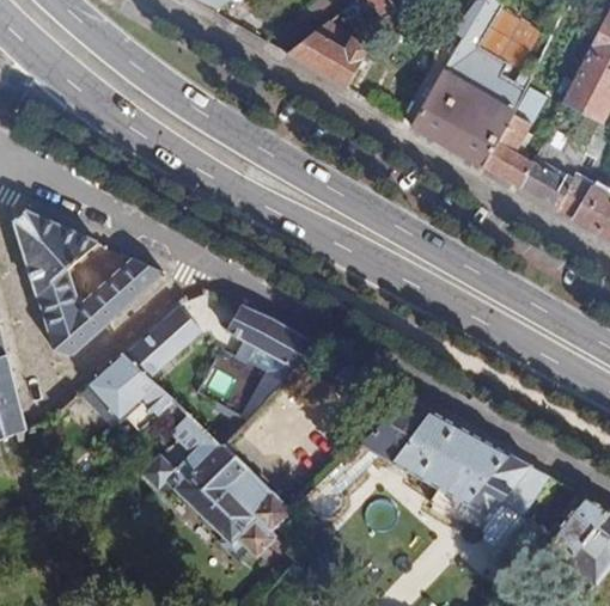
[(182,0),(212,17),(233,0),(182,0)]
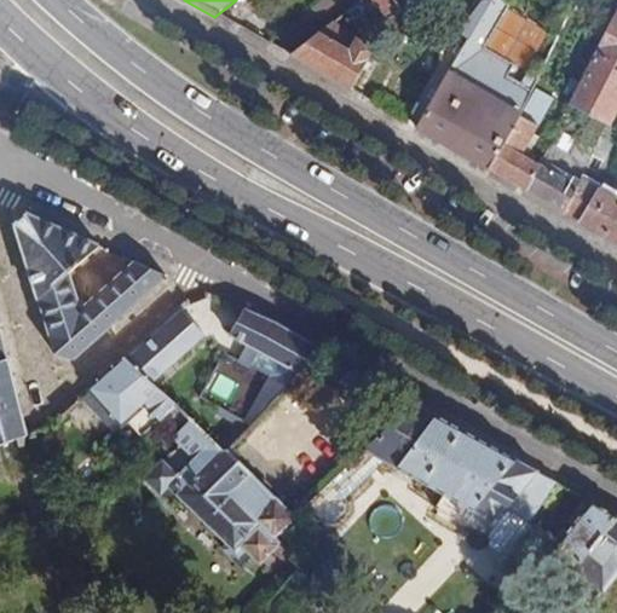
[(388,0),(368,0),(368,1),(386,24),(378,36),(405,55),(419,35),(388,0)]
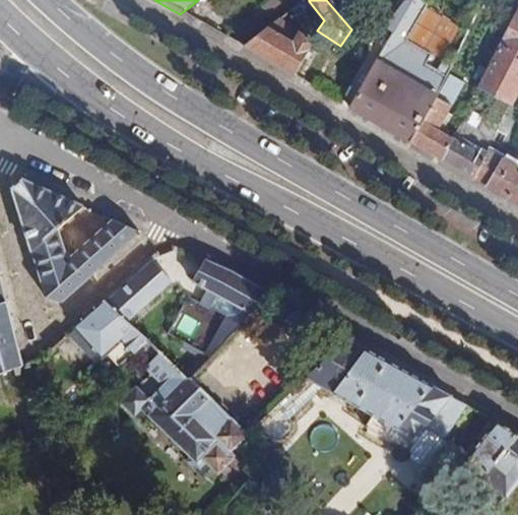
[(326,0),(351,29),(368,41),(376,31),(358,18),(342,0),(326,0)]
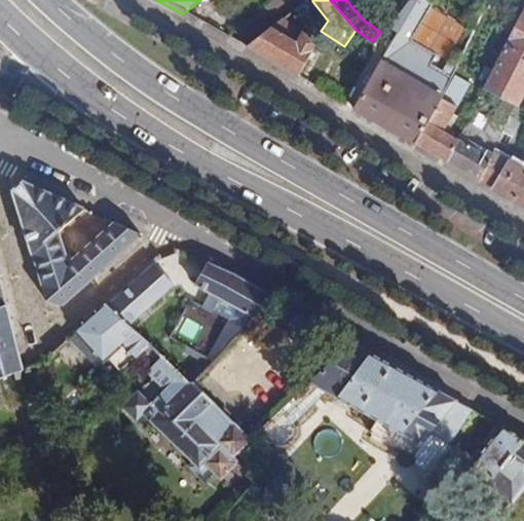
[(489,0),(473,0),(461,23),(464,25),(429,92),(379,65),(352,113),(415,148),(416,146),(425,128),(438,103),(489,0)]
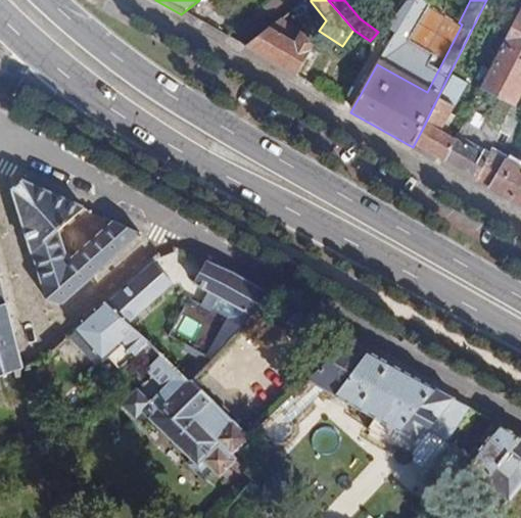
[(410,18),(419,0),(418,0),(403,0),(385,32),(418,49),(430,30),(410,18)]
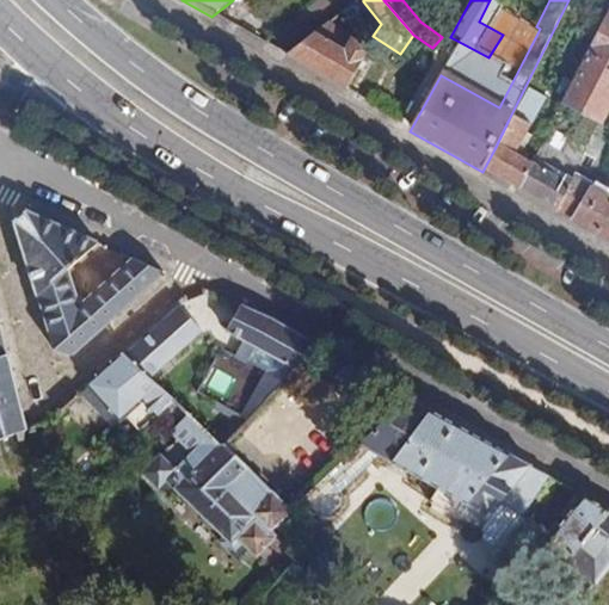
[(601,127),(602,125),(608,111),(608,14),(607,13),(560,105),(566,109),(601,127)]
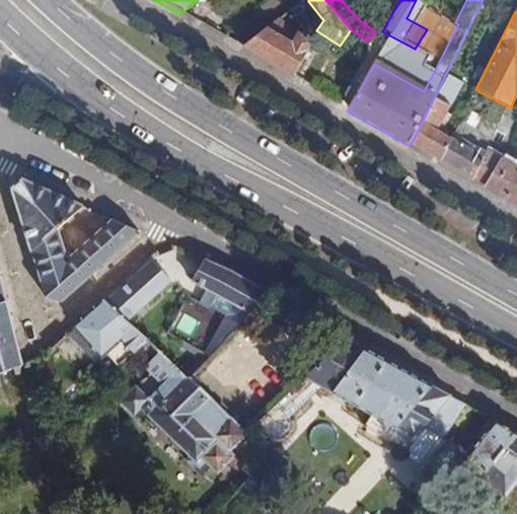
[(276,24),(243,50),(293,77),(311,44),(276,24)]
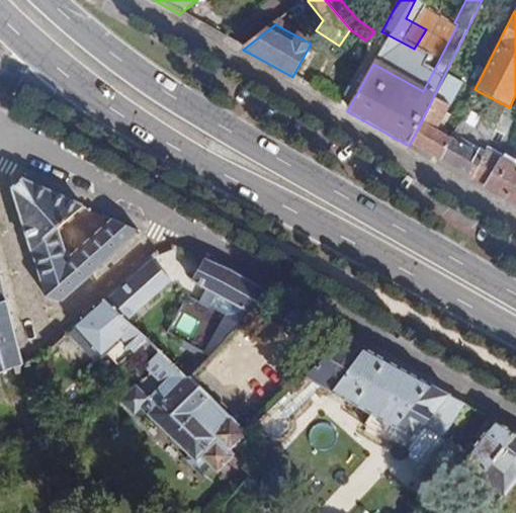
[(504,118),(509,107),(480,92),(477,97),(471,95),(468,101),(504,118)]
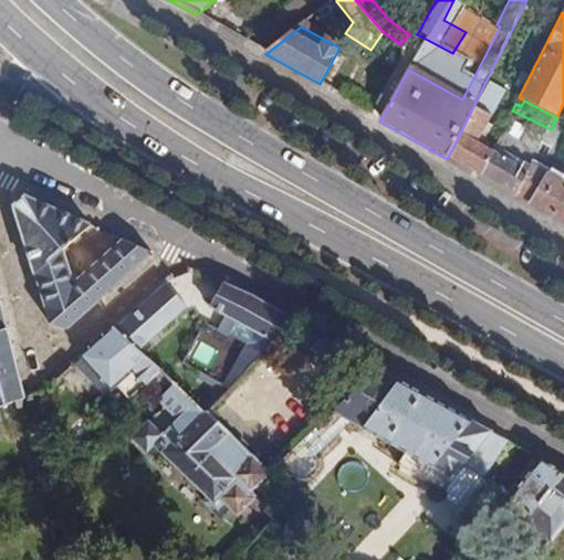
[(458,138),(448,157),(474,172),(486,152),(482,150),(484,145),(477,140),(488,118),(471,111),(458,138)]
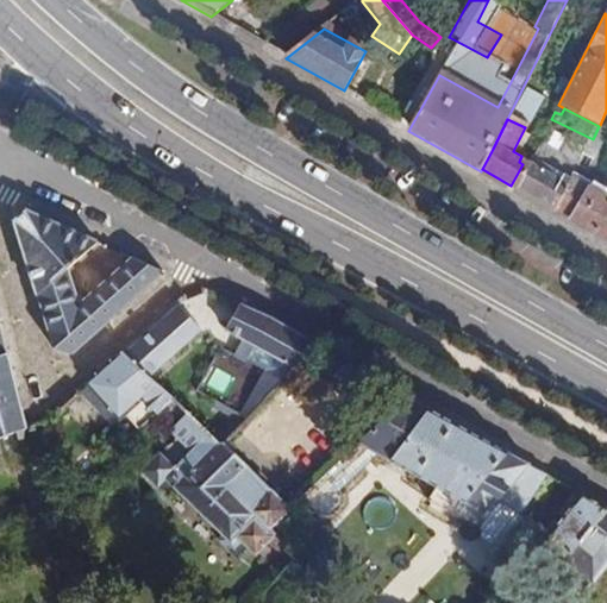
[(557,213),(606,242),(606,201),(582,188),(606,136),(606,129),(600,125),(599,126),(593,139),(581,164),(569,190),(557,213)]
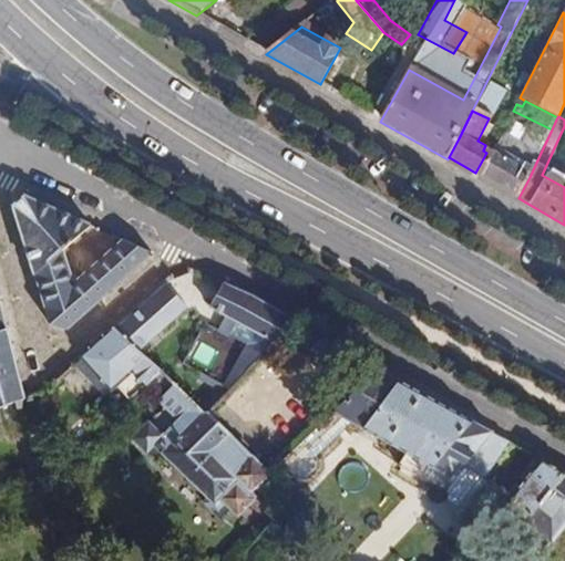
[(483,174),(519,198),(530,177),(541,153),(507,137),(501,152),(493,149),(483,174)]
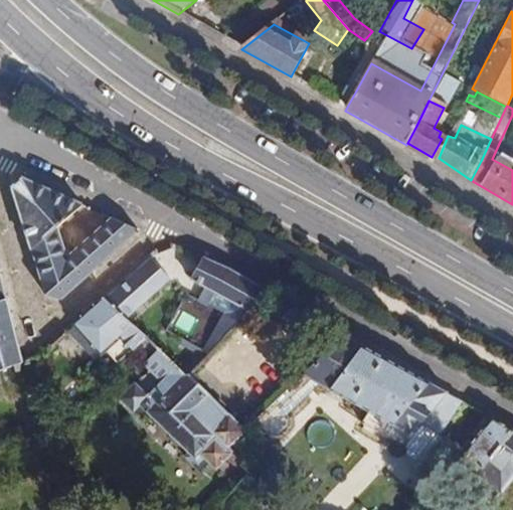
[(29,247),(79,203),(21,178),(12,187),(29,247)]
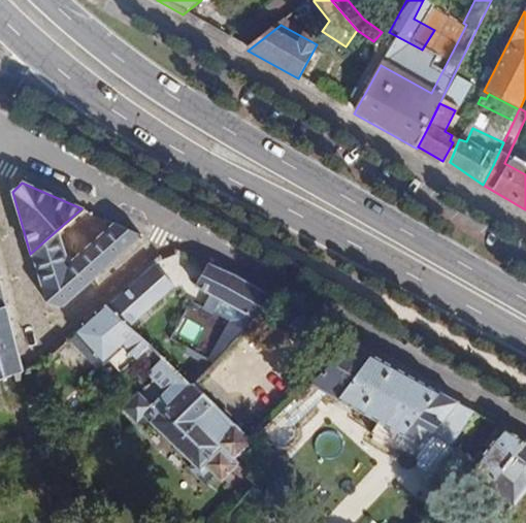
[(113,222),(70,261),(88,280),(140,233),(113,222)]
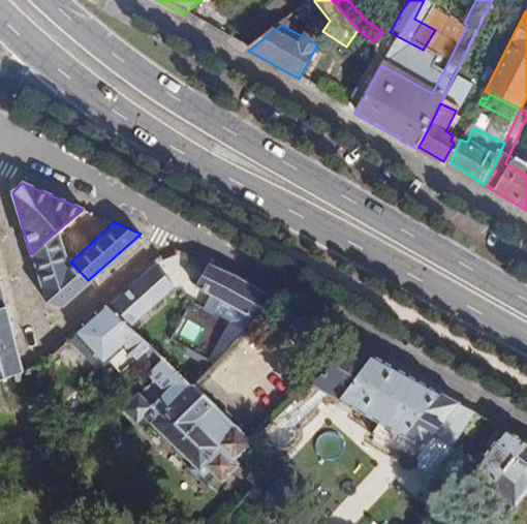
[(70,262),(40,289),(44,304),(59,307),(88,280),(70,262)]
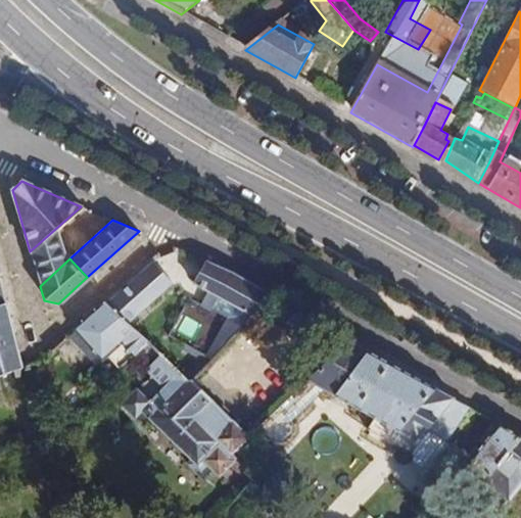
[(233,334),(270,294),(228,270),(203,259),(191,279),(239,308),(224,326),(233,334)]
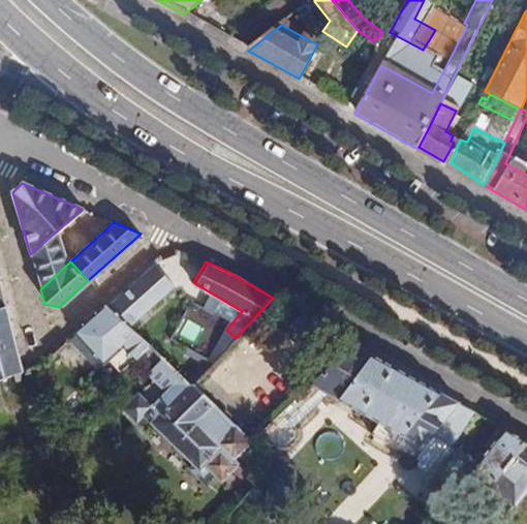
[(103,305),(74,332),(102,362),(129,339),(145,353),(151,348),(103,305)]
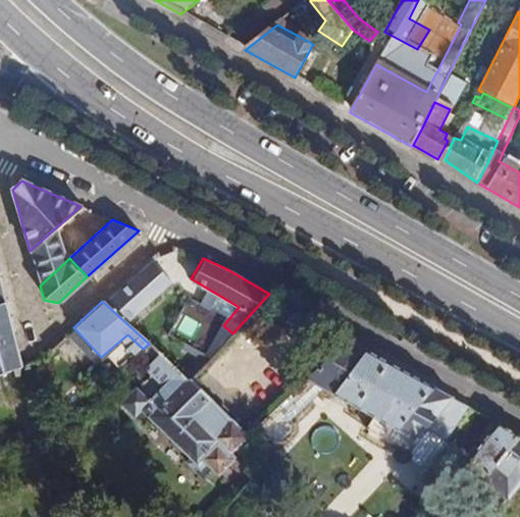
[(20,364),(5,303),(0,304),(0,374),(20,367),(20,364)]
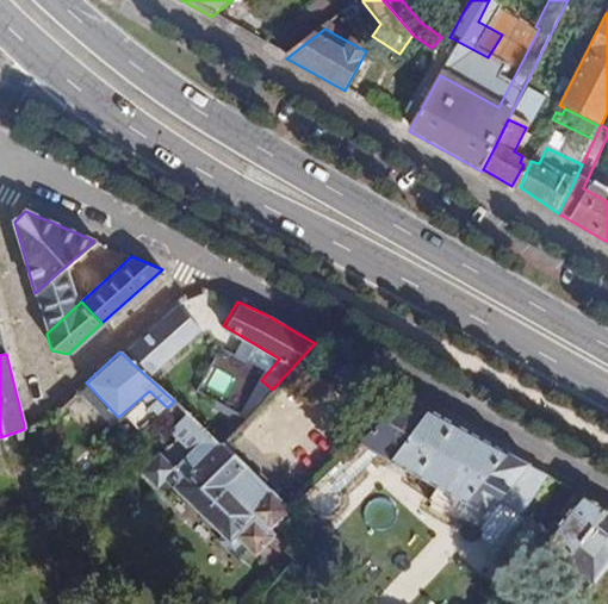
[(205,393),(228,405),(237,385),(215,374),(205,393)]
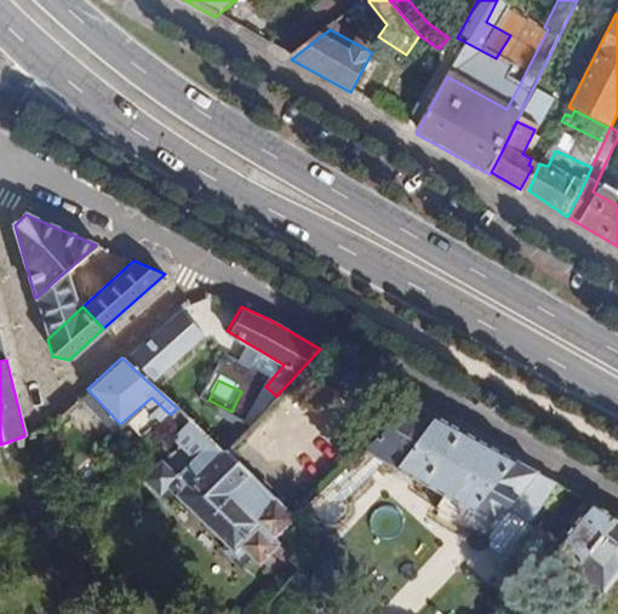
[(404,413),(396,419),(365,448),(442,493),(435,506),(486,535),(509,508),(530,518),(530,517),(554,482),(411,401),(404,413)]
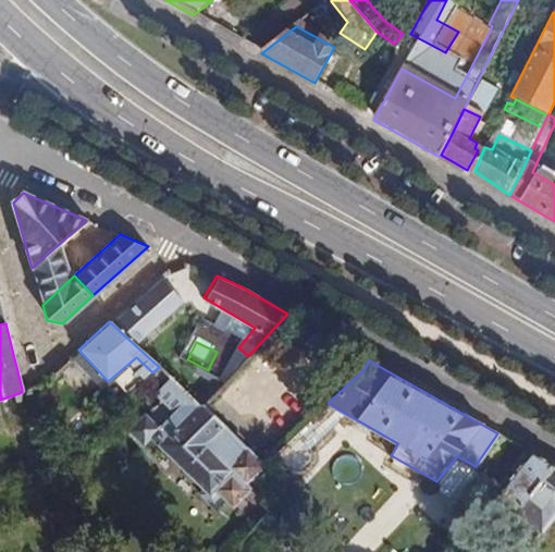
[(201,405),(159,367),(152,372),(164,383),(155,394),(160,399),(131,430),(144,443),(150,437),(205,489),(199,495),(217,512),(227,501),(233,506),(253,487),(247,481),(263,463),(262,461),(204,404),(201,405)]
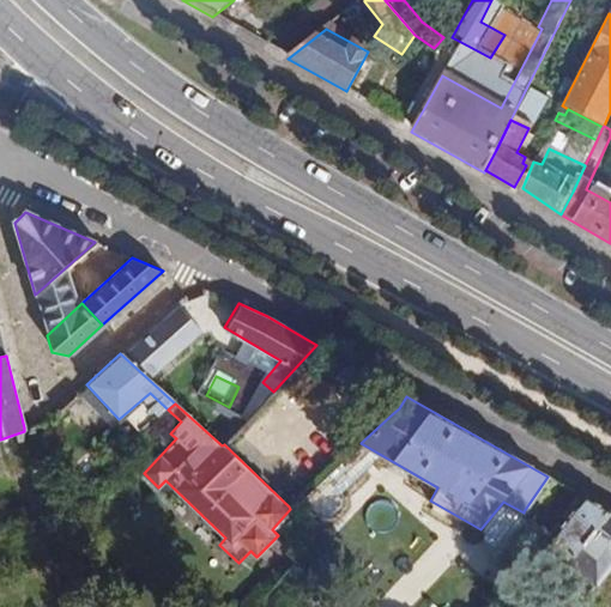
[(610,511),(582,496),(545,545),(561,556),(556,563),(562,569),(572,557),(582,544),(610,511)]
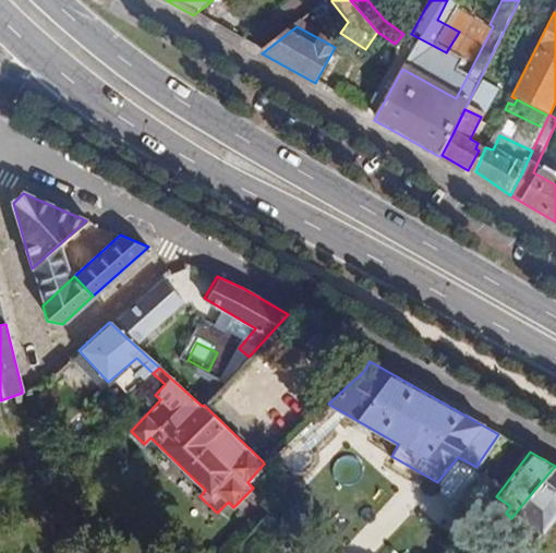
[(555,515),(555,466),(530,495),(550,509),(555,515)]
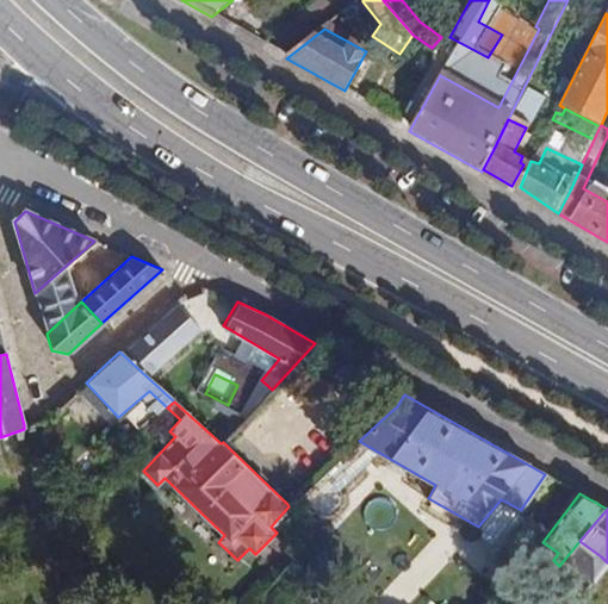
[(601,556),(579,541),(569,554),(590,571),(601,556)]
